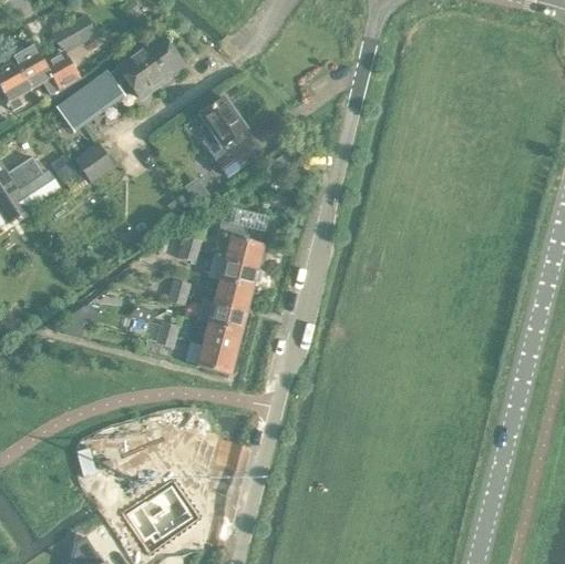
[(85,14),(54,32),(62,48),(94,29),(85,14)]
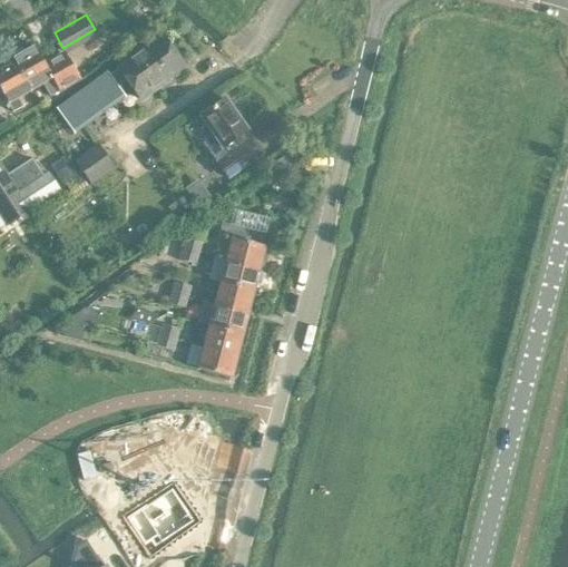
[(164,35),(120,67),(128,78),(143,97),(159,86),(157,84),(185,64),(164,35)]
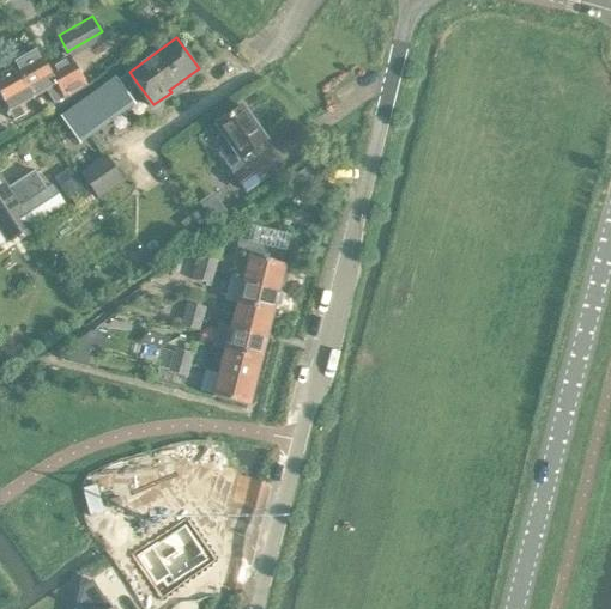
[(37,47),(13,60),(34,96),(48,87),(53,97),(83,79),(68,52),(47,64),(37,47)]
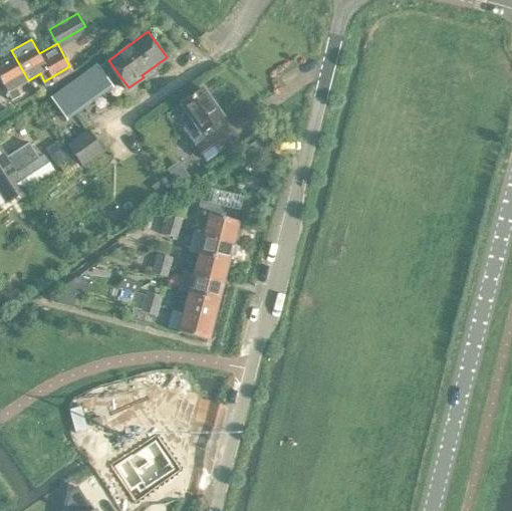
[(28,80),(11,50),(0,56),(0,76),(13,98),(21,93),(17,86),(28,80)]
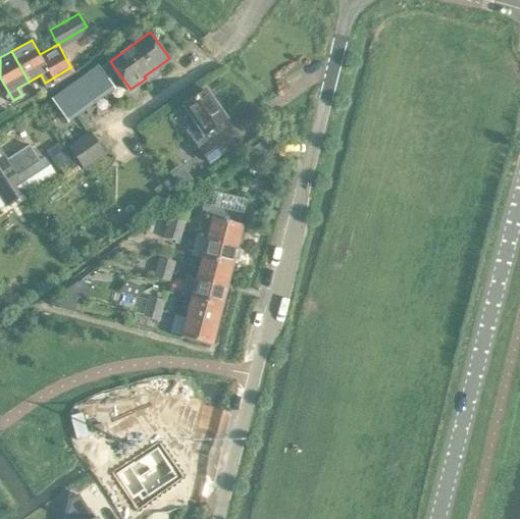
[(99,63),(53,97),(68,117),(114,85),(109,78),(117,71),(110,61),(102,67),(99,63)]
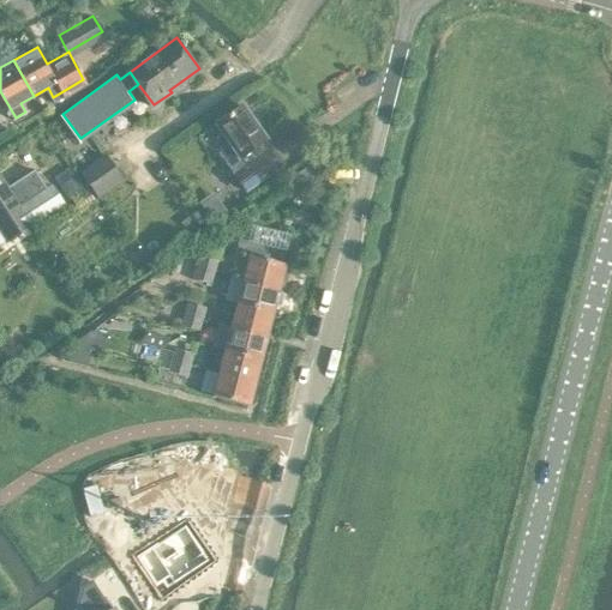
[(244,104),(217,122),(233,144),(222,152),(237,173),(249,189),(282,165),(264,140),(268,138),(244,104)]
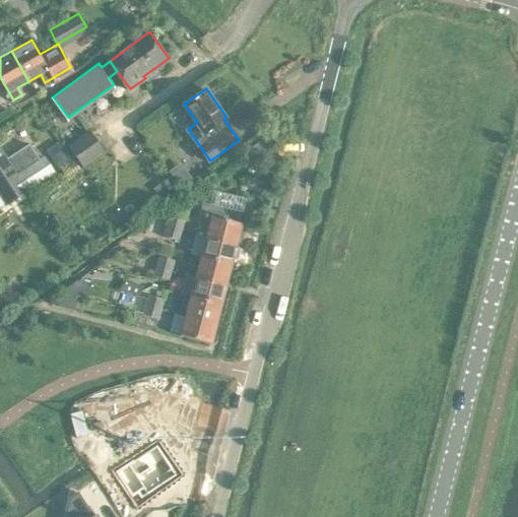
[(105,151),(90,131),(70,144),(84,165),(105,151)]
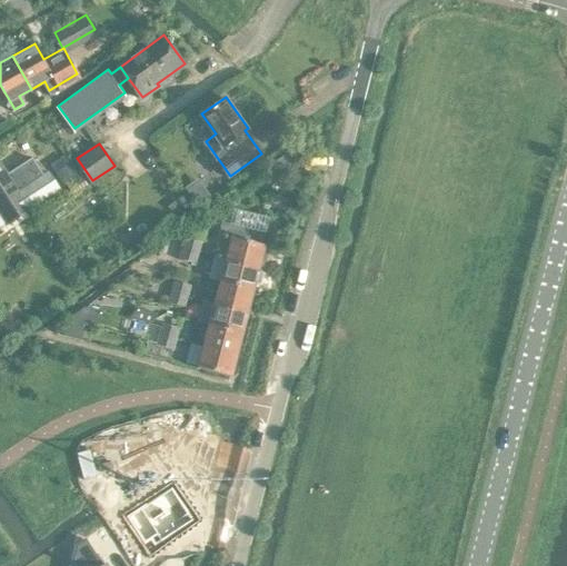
[(0,158),(0,197),(6,194),(20,215),(61,187),(50,170),(46,172),(33,156),(9,172),(0,158)]
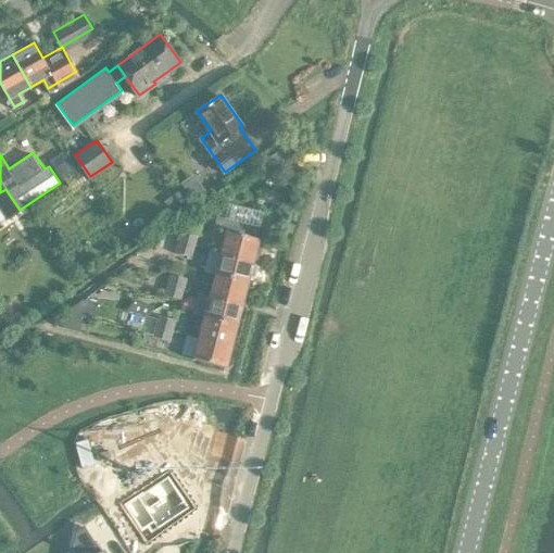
[(254,260),(260,238),(255,237),(259,226),(218,216),(210,249),(254,260)]
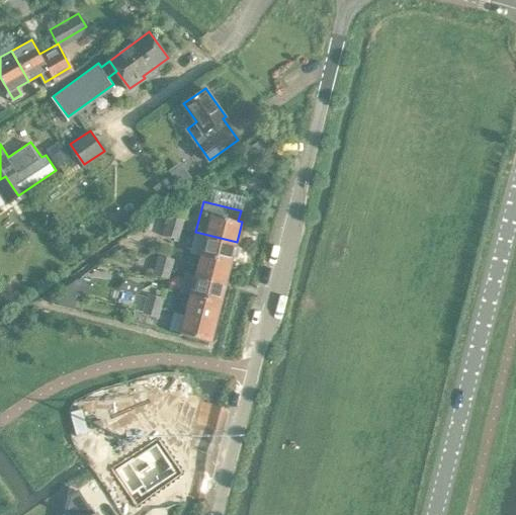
[(180,238),(185,219),(169,215),(164,234),(180,238)]
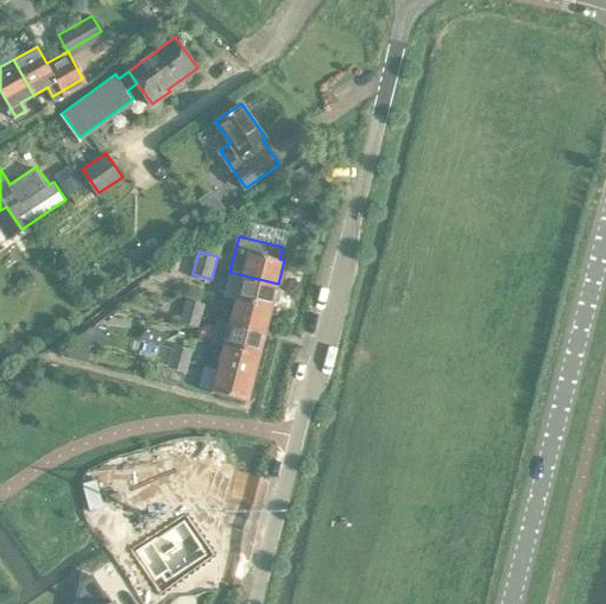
[(272,307),(278,284),(229,272),(225,294),(237,298),(272,307)]
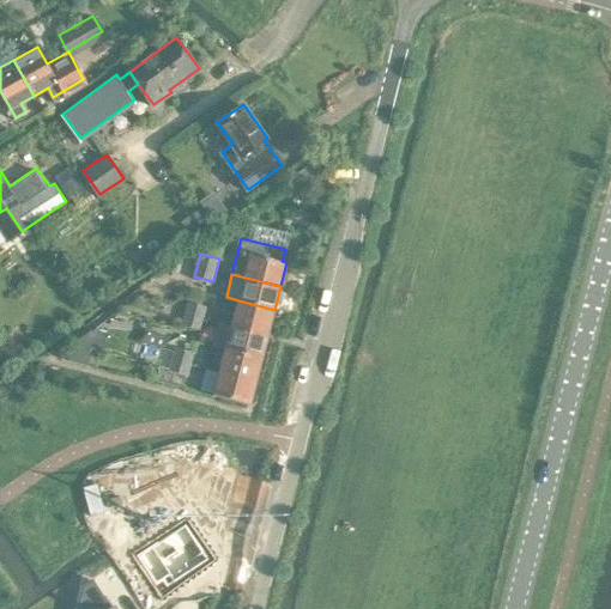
[(201,328),(207,305),(188,300),(182,323),(201,328)]
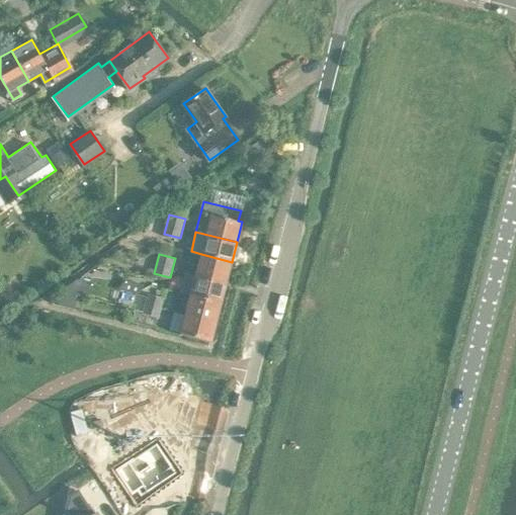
[(227,281),(232,262),(201,254),(196,273),(227,281)]
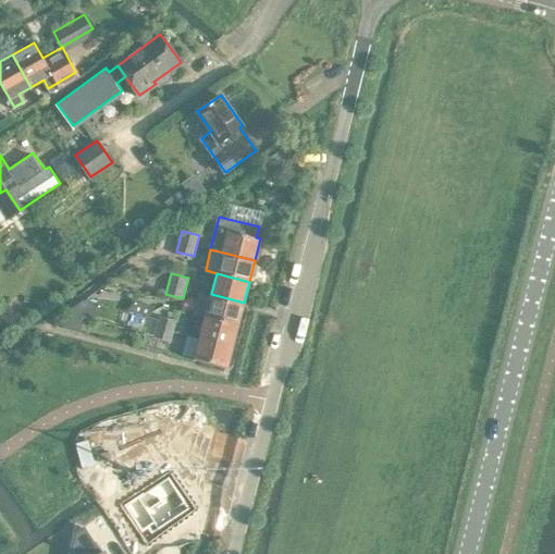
[(238,324),(244,303),(211,294),(199,292),(194,312),(206,316),(238,324)]
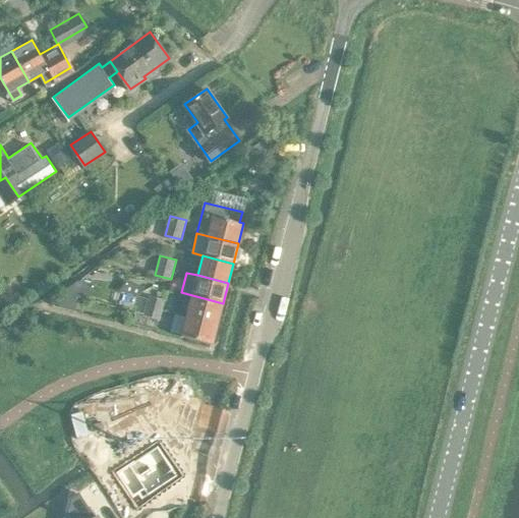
[(161,319),(166,298),(150,294),(145,314),(161,319)]
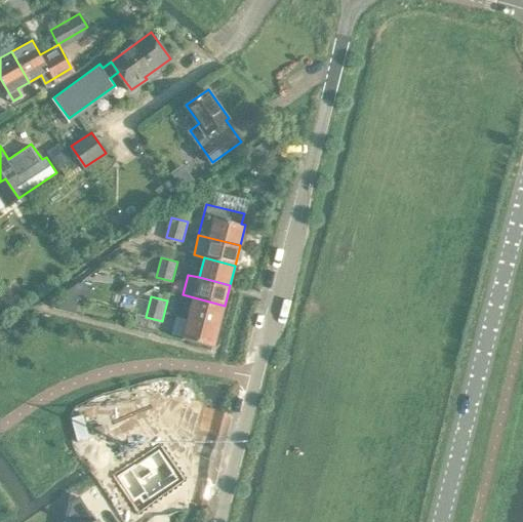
[(219,325),(225,306),(194,297),(189,317),(219,325)]
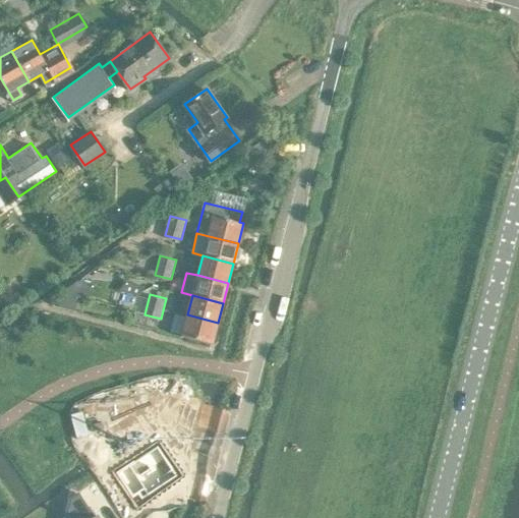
[(213,343),(218,323),(187,314),(181,335),(213,343)]
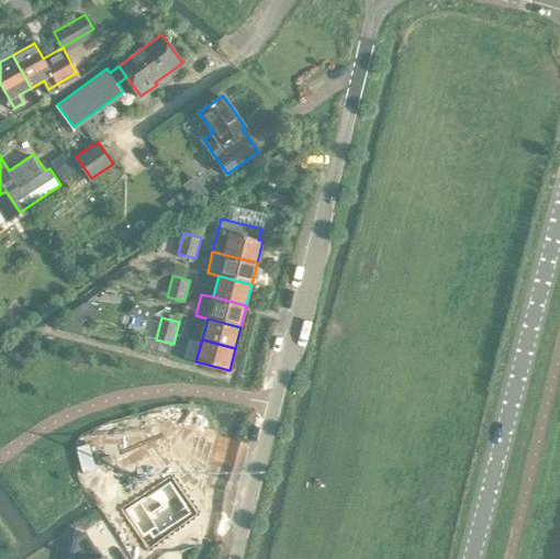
[(135,484),(104,506),(125,535),(140,525),(145,534),(156,526),(171,516),(171,515),(187,504),(169,479),(144,496),(135,484)]
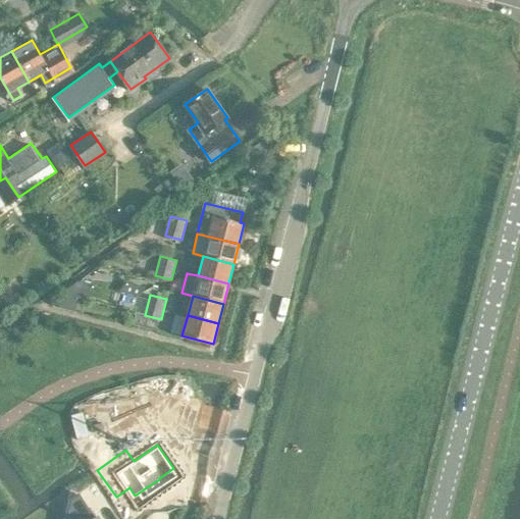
[(71,498),(65,518),(101,518),(98,514),(95,516),(80,492),(71,498)]
